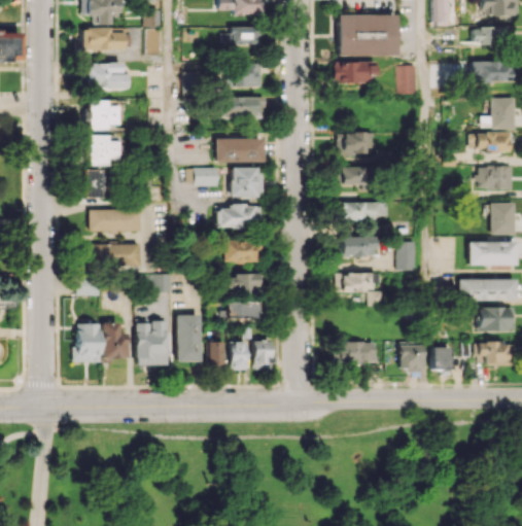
[(119,16),(119,0),(81,0),(81,15),(95,15),(95,25),(111,25),(111,16),(119,16)]
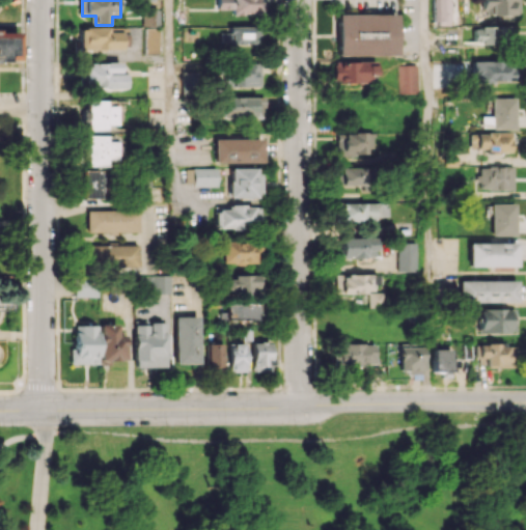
[(265,0),(219,0),(220,10),(234,10),(234,14),(265,15),(265,0)]
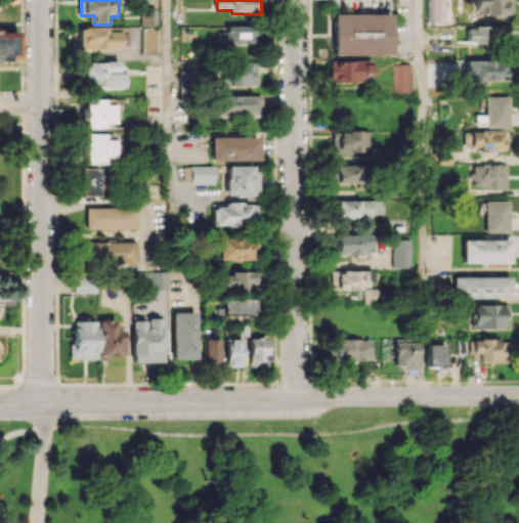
[(431,0),(431,24),(447,24),(447,0),(431,0)]
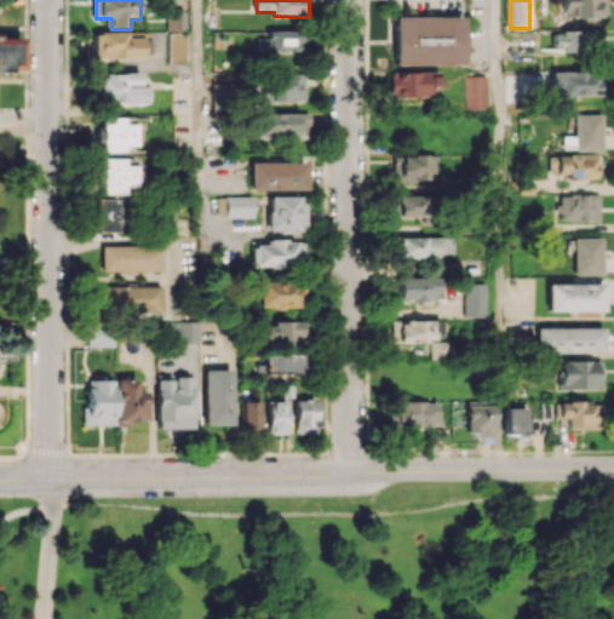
[(609,0),(567,0),(568,18),(610,17),(609,0)]
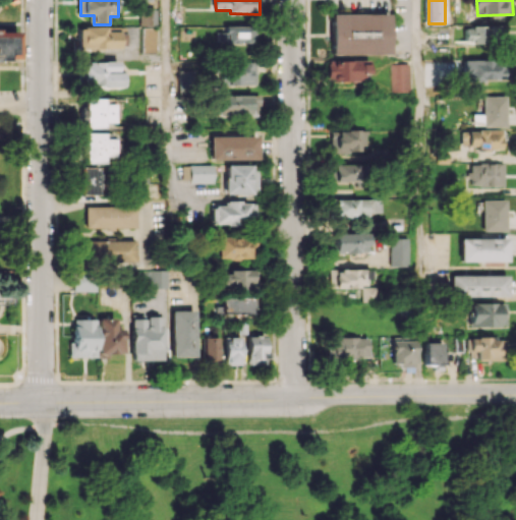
[(159,11),(142,11),(142,26),(159,26),(159,11)]
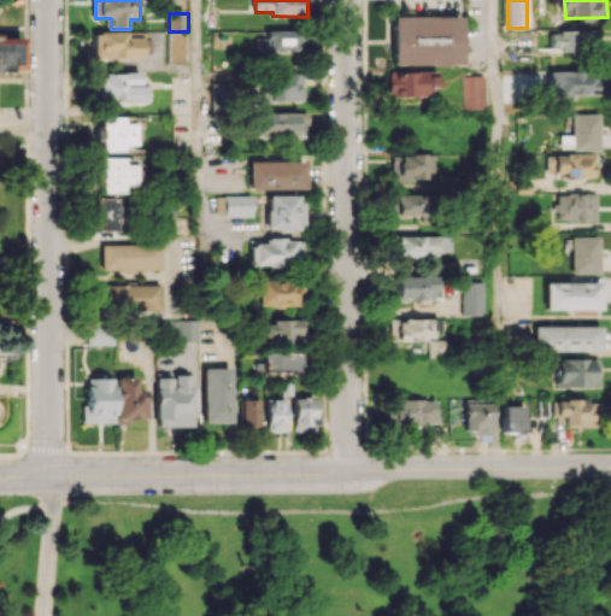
[(464,17),(397,17),(398,66),(464,65),(464,17)]
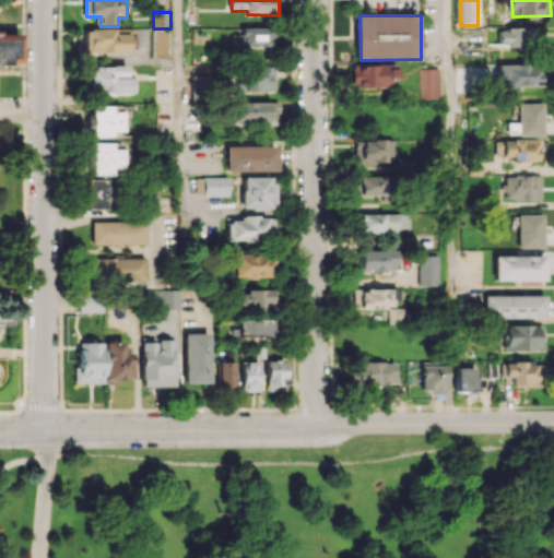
[(503,28),(504,49),(541,48),(541,27),(503,28)]
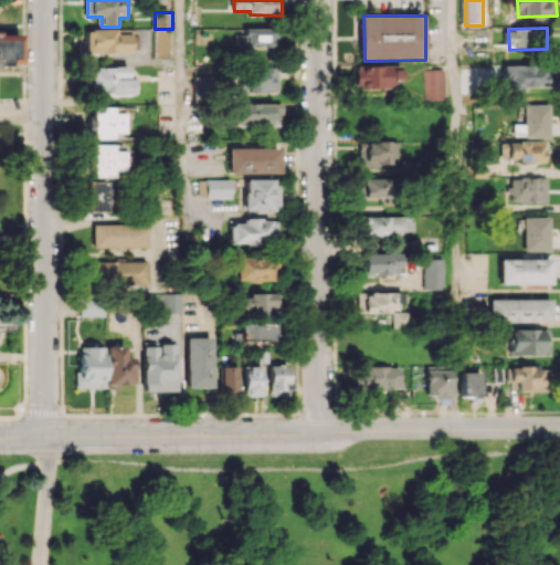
[(88,53),(138,54),(138,30),(88,30),(88,53)]
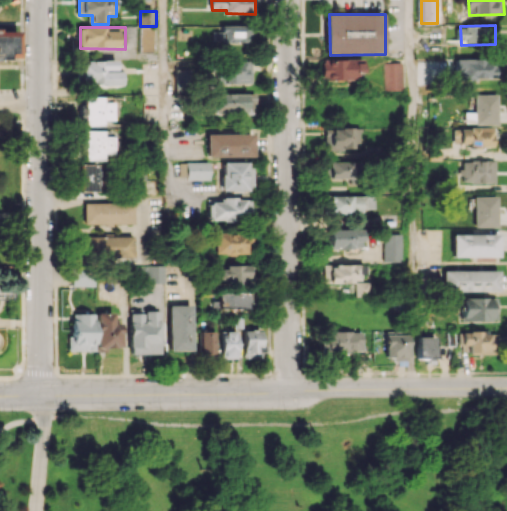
[(217,32),(216,43),(254,44),(255,27),(224,27),(224,32),(217,32)]
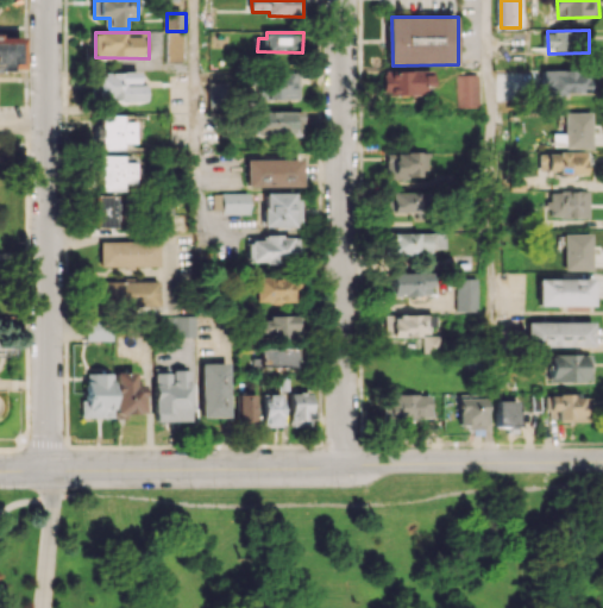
[(170,33),(169,62),(186,62),(187,33),(170,33)]
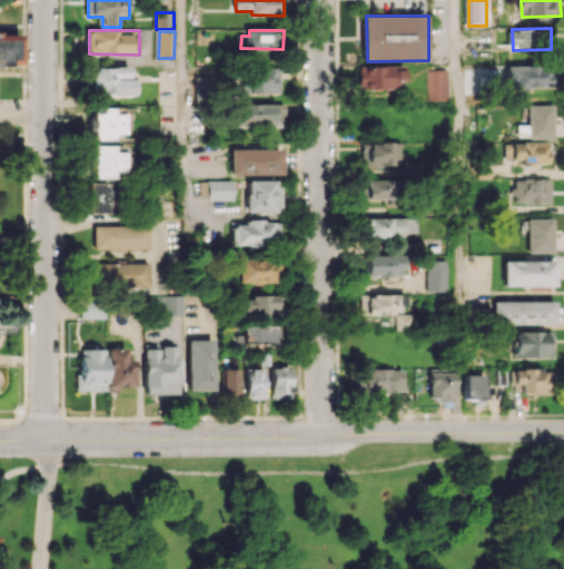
[(0,67),(26,67),(25,33),(0,33),(0,67)]
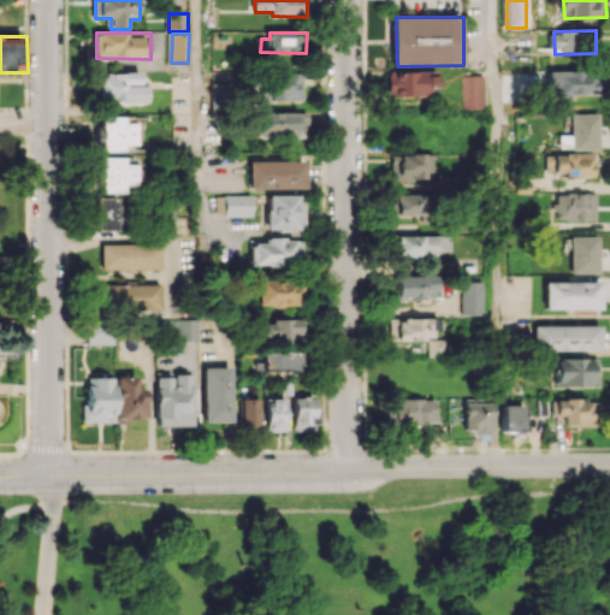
[(391,98),(439,96),(438,71),(391,72),(391,98)]
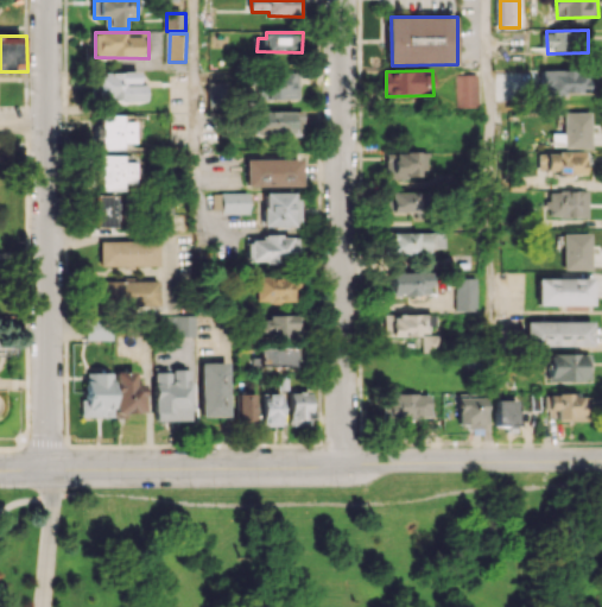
[(597,95),(599,71),(545,71),(545,94),(597,95)]
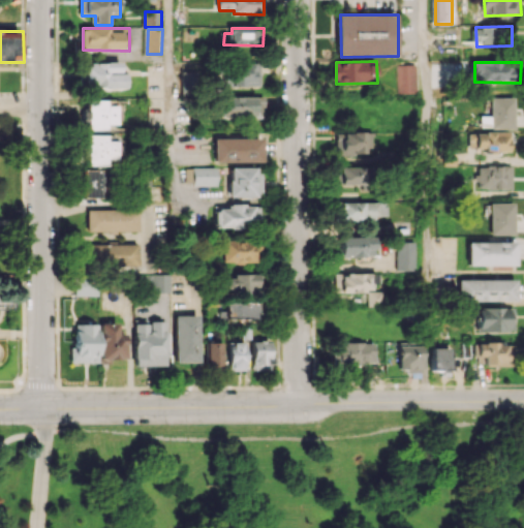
[(123,63),(87,64),(88,89),(128,88),(128,74),(123,74),(123,63)]
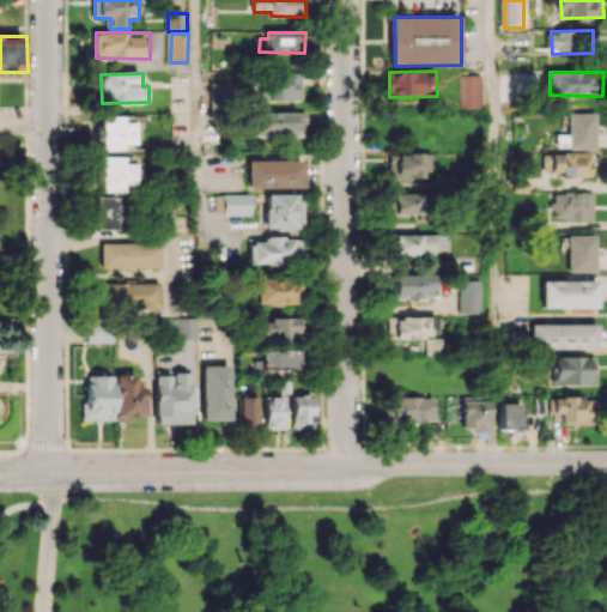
[(304,101),(304,74),(263,76),(263,101),(304,101)]
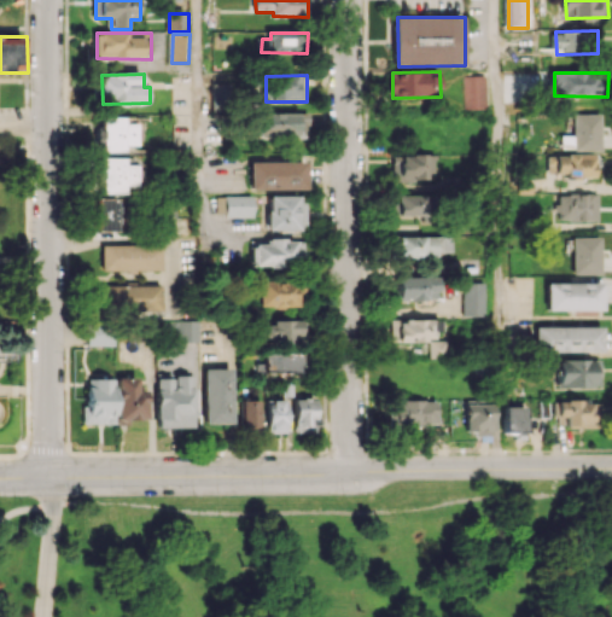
[(490,110),(490,77),(467,77),(468,110),(490,110)]
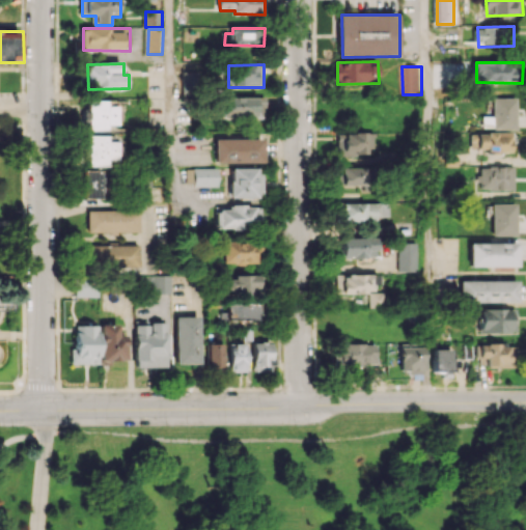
[(200,95),(201,75),(186,74),(185,95),(200,95)]
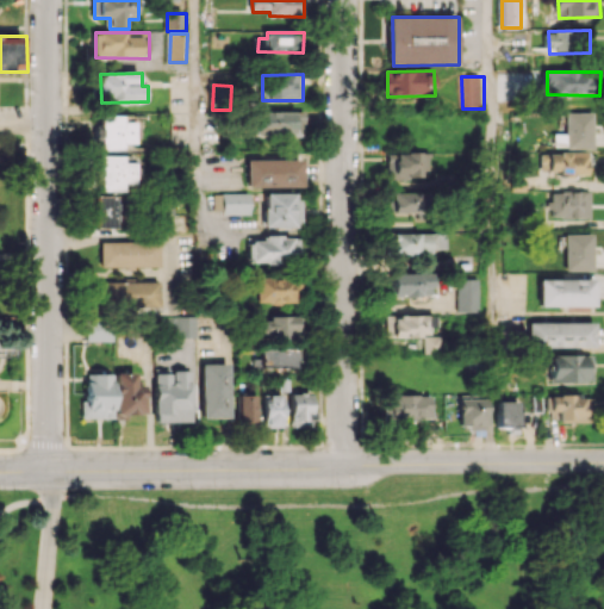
[(306,137),(307,112),(260,111),(259,136),(306,137)]
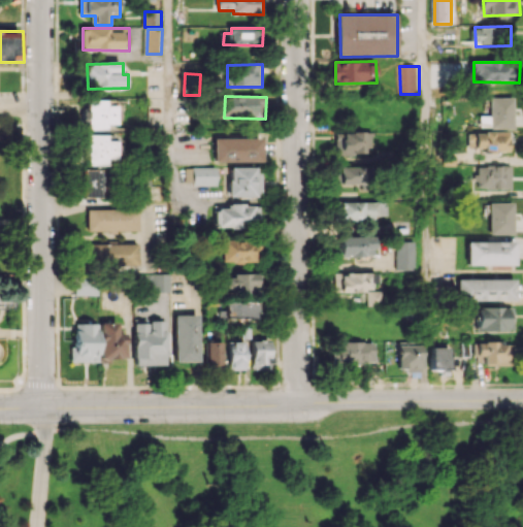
[(517,98),(494,98),(494,117),(483,117),(483,129),(517,128),(517,98)]
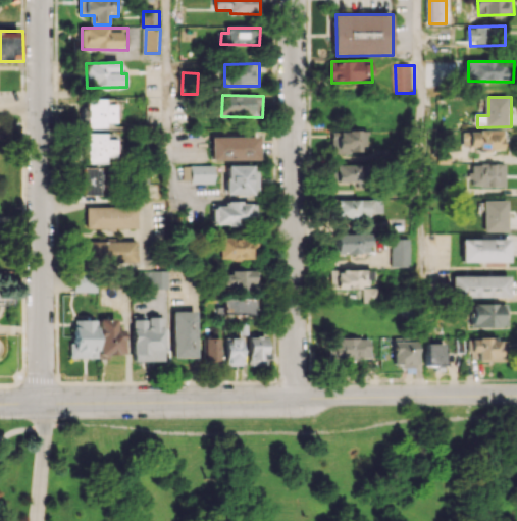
[(118,123),(117,105),(108,105),(107,100),(88,100),(88,129),(108,129),(108,123),(118,123)]
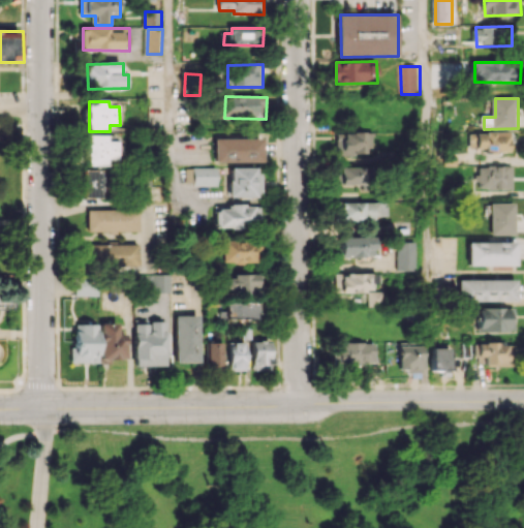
[(512,152),(512,144),(516,144),(517,133),(473,132),(473,152),(512,152)]
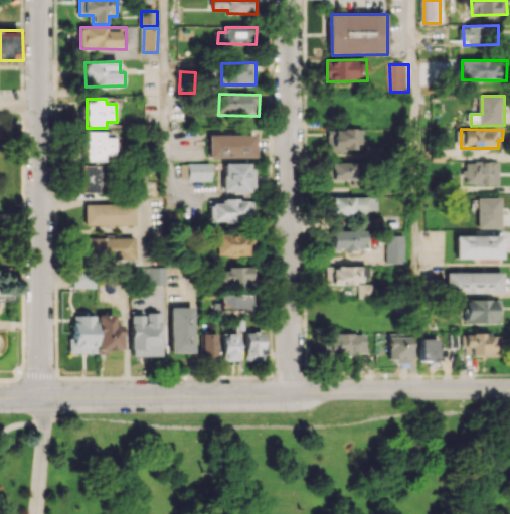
[(330,150),(366,150),(366,130),(330,130),(330,150)]
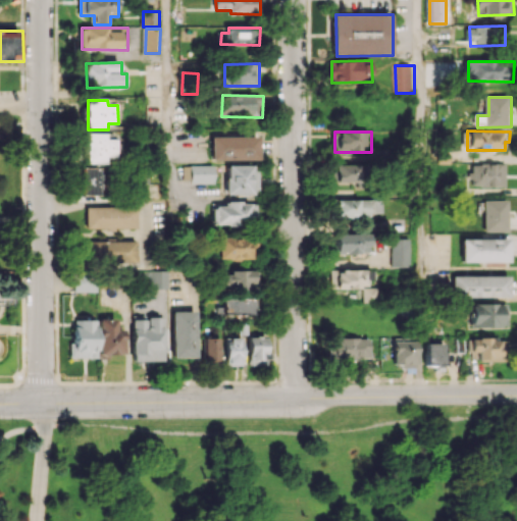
[(118,140),(108,140),(108,134),(88,134),(88,164),(118,163),(118,140)]
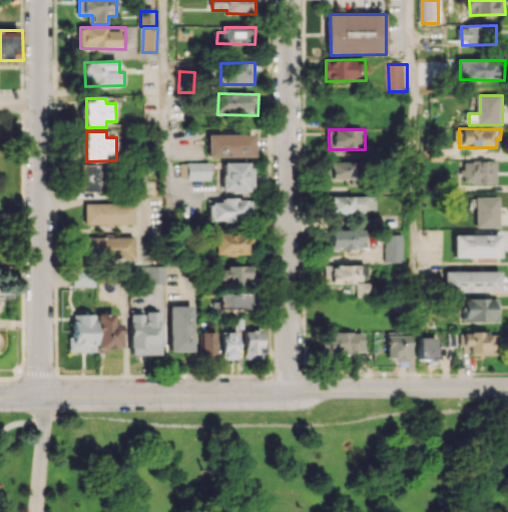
[(258,157),(257,134),(211,135),(211,158),(258,157)]
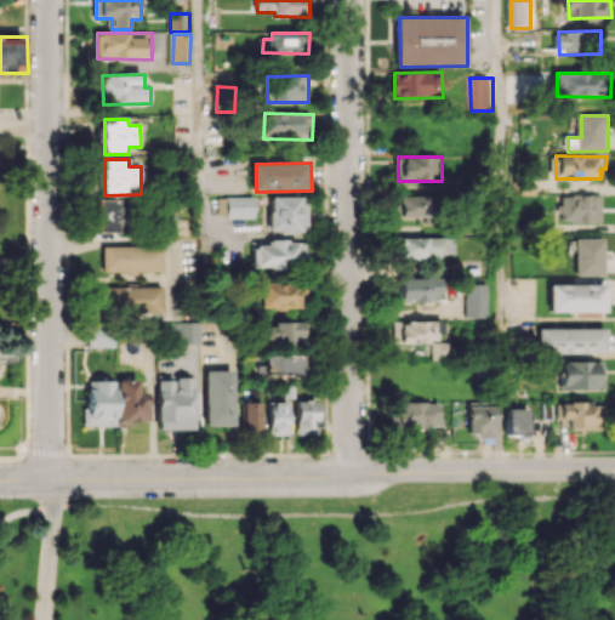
[(604,223),(605,197),(564,195),(564,222),(604,223)]
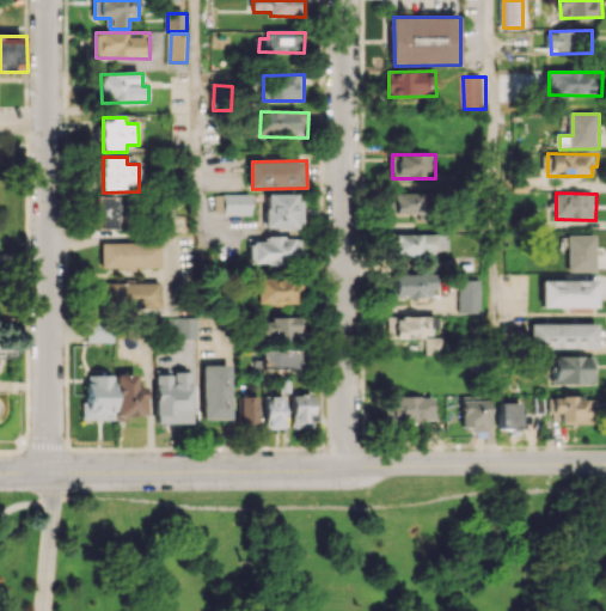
[(398,214),(436,214),(435,194),(398,194),(398,214)]
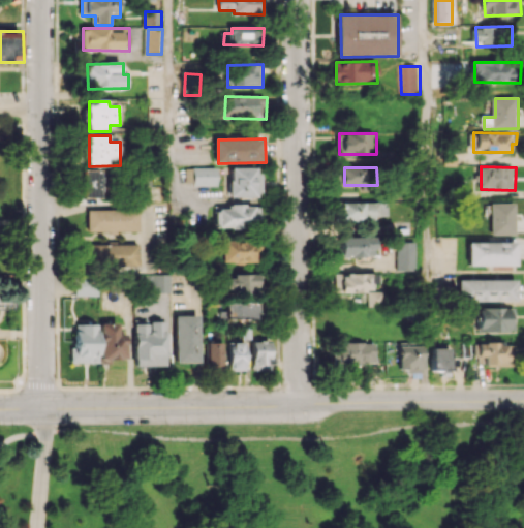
[(195,186),(219,186),(219,168),(195,168),(195,186)]
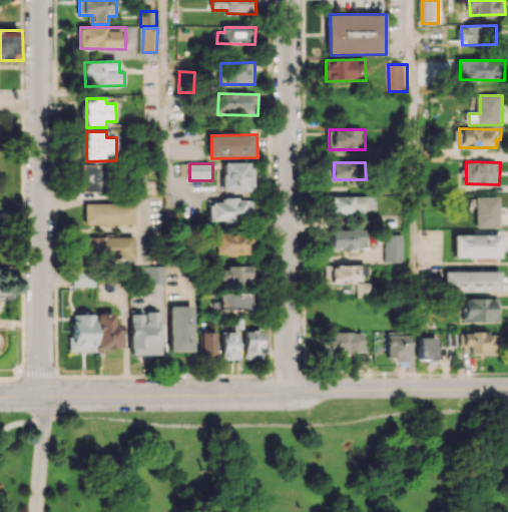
[(257,163),(225,163),(224,191),(257,192),(257,163)]
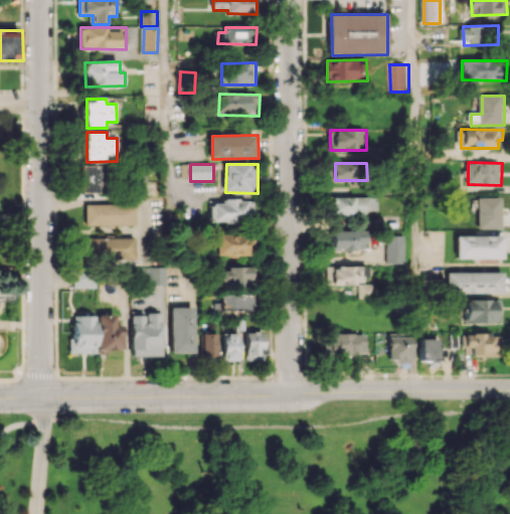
[(85,193),(107,192),(107,166),(83,166),(85,193)]
